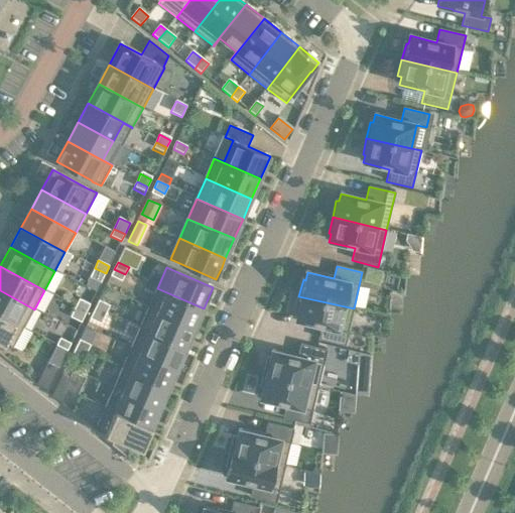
[(366,282),(383,284),(385,270),(368,267),(366,282)]
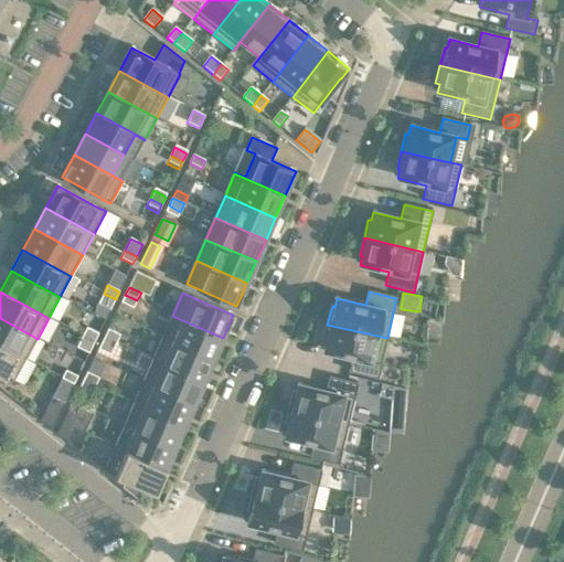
[(109,311),(116,299),(104,294),(98,305),(109,311)]
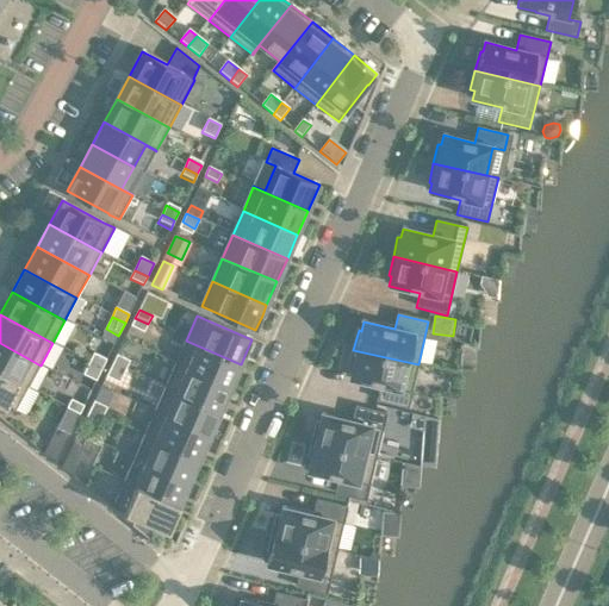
[(148,324),(135,318),(131,326),(144,332),(148,324)]
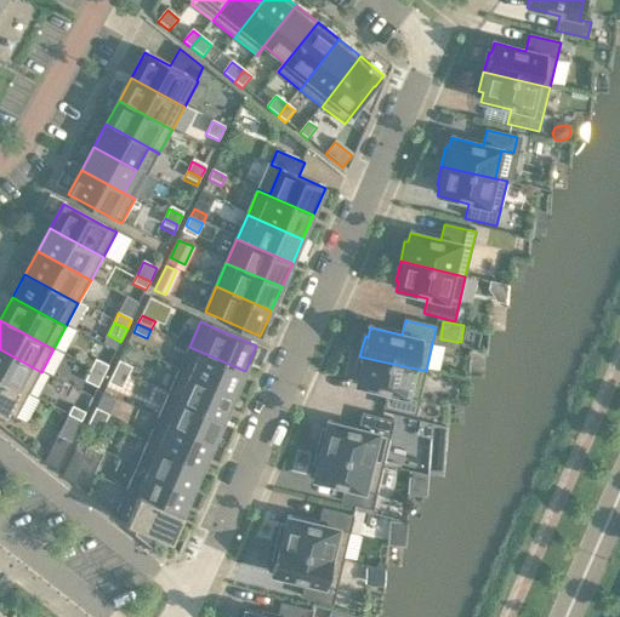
[(245,371),(189,347),(178,371),(234,395),(245,371)]
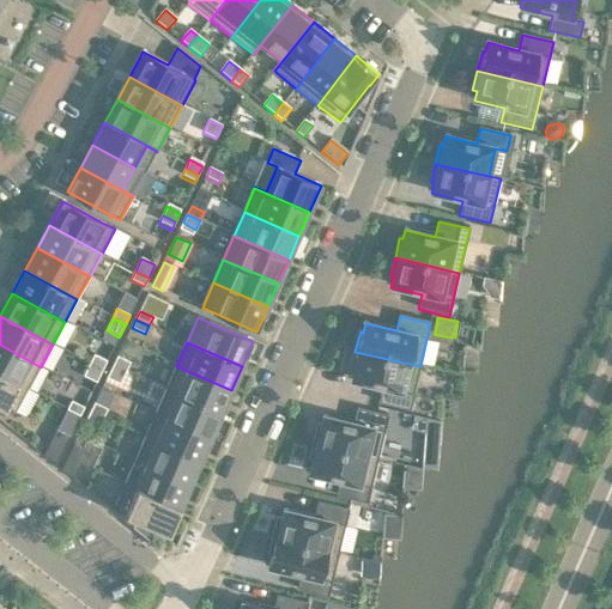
[(0,375),(28,390),(41,367),(0,345),(0,375)]
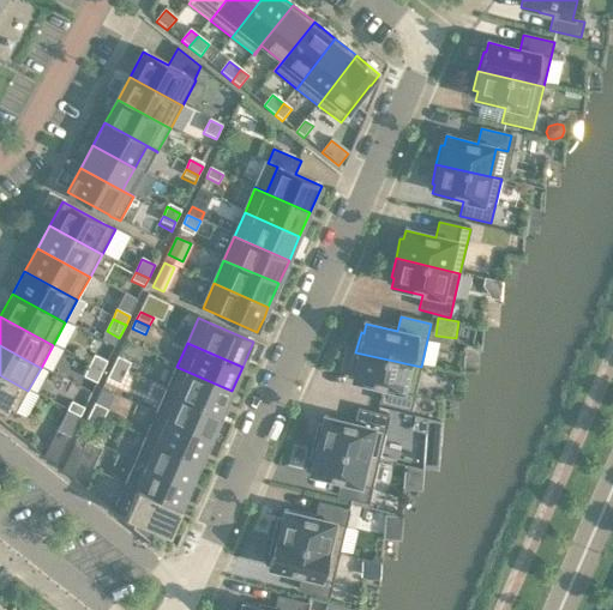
[(91,363),(54,345),(46,362),(83,379),(91,363)]
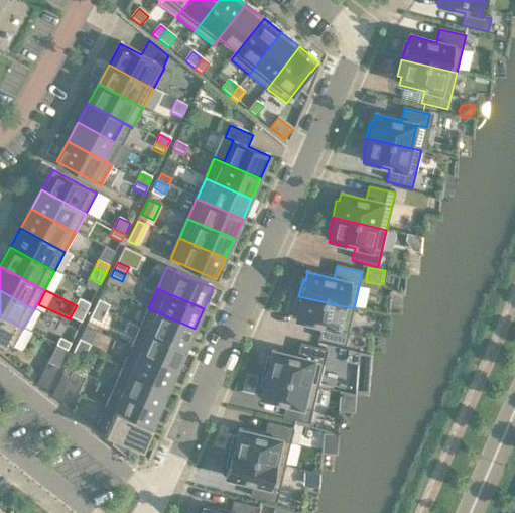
[(318,340),(345,346),(354,308),(298,296),(294,312),(297,313),(296,321),(322,327),(318,340)]
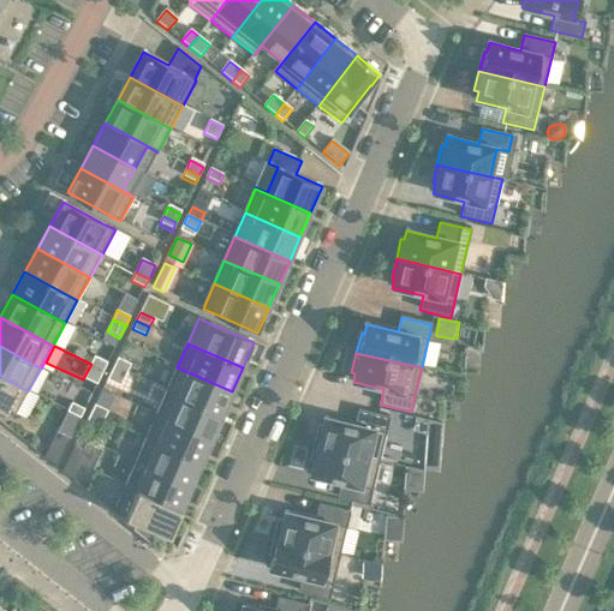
[(94,357),(90,365),(103,372),(107,364),(94,357)]
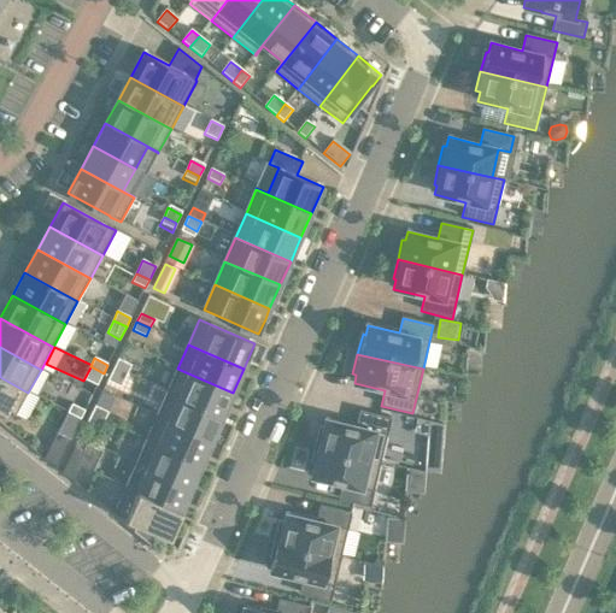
[(118,360),(113,369),(127,375),(132,366),(118,360)]
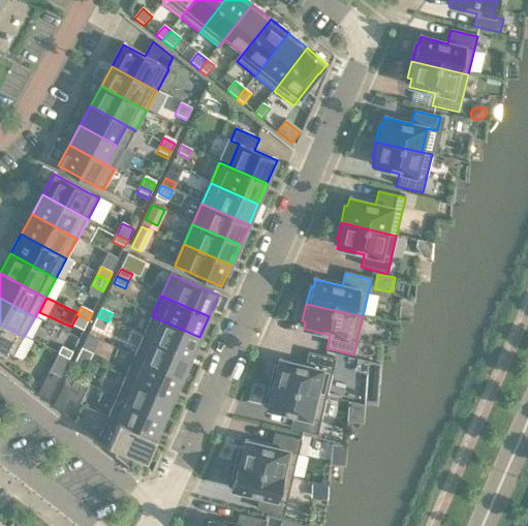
[(83,331),(89,320),(78,314),(72,326),(83,331)]
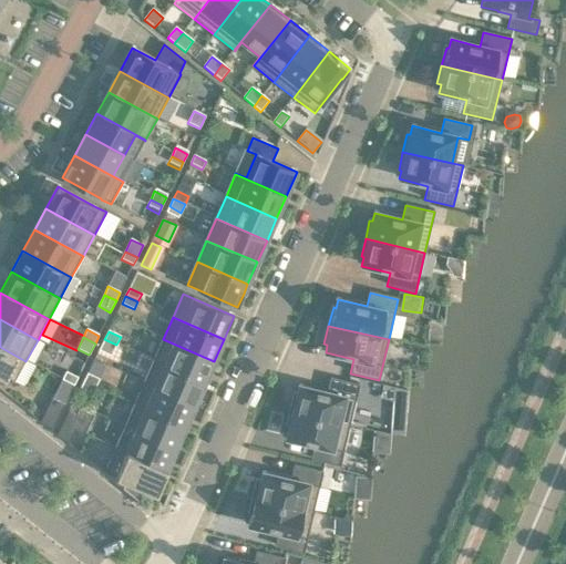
[(111,357),(116,345),(104,339),(99,351),(111,357)]
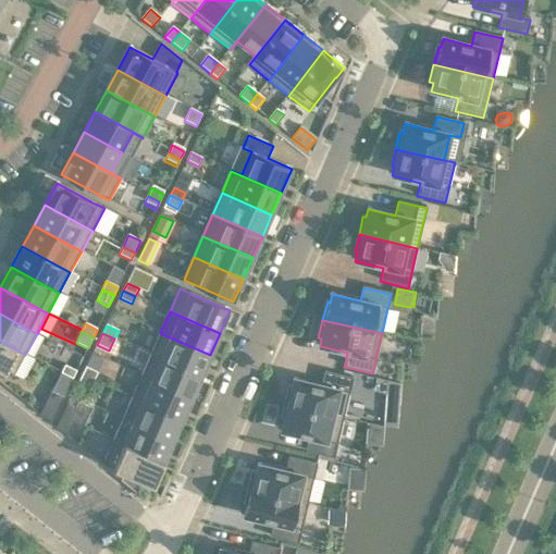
[(200,377),(210,355),(160,333),(151,355),(200,377)]
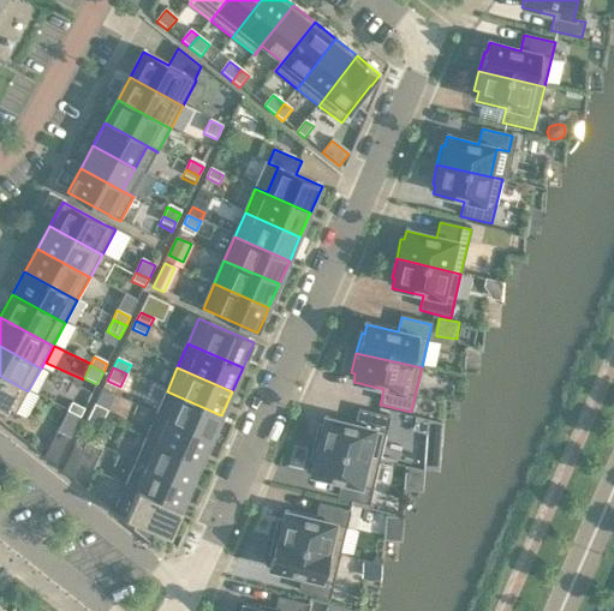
[(5,409),(16,415),(28,391),(0,376),(0,408),(4,411),(5,409)]
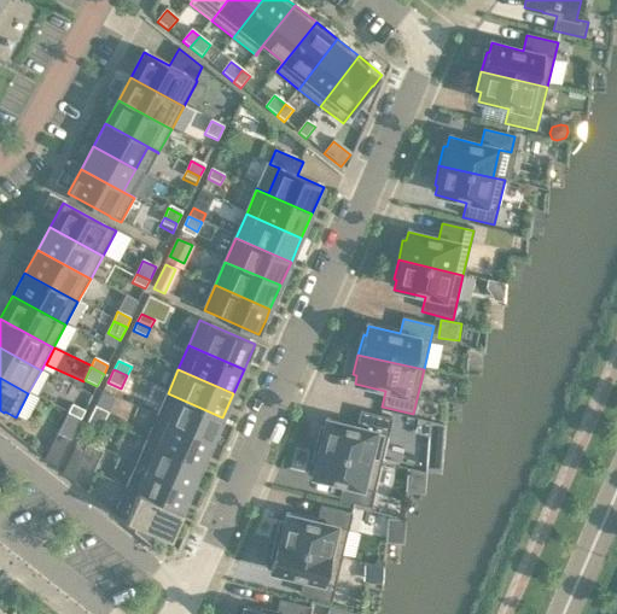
[(168,393),(157,417),(213,442),(222,417),(168,393)]
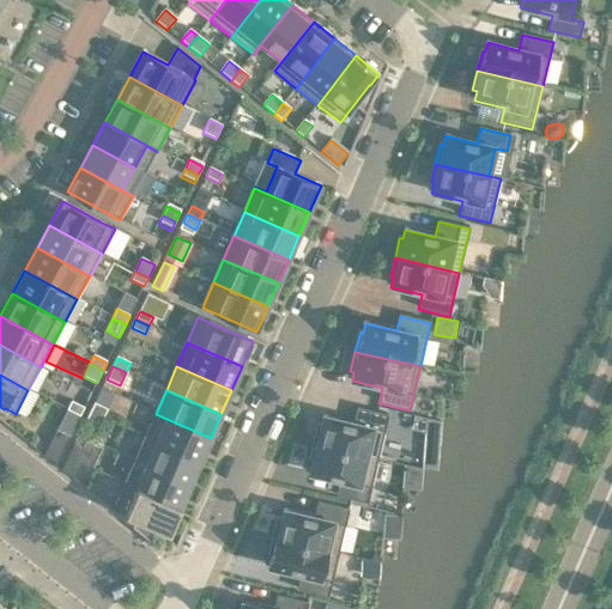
[(67,410),(80,418),(84,408),(71,402),(67,410)]
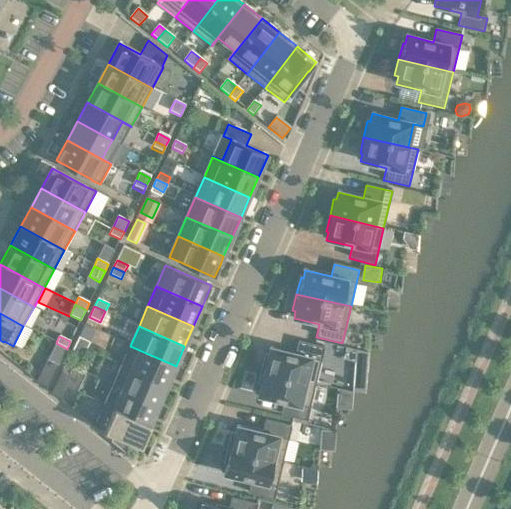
[(79,337),(75,345),(86,350),(90,343),(79,337)]
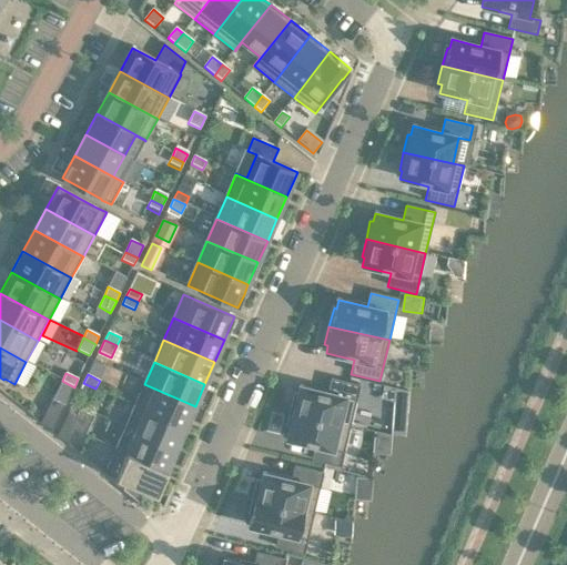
[(290,413),(350,426),(360,386),(331,380),(327,393),(300,386),(297,395),(294,394),(290,413)]
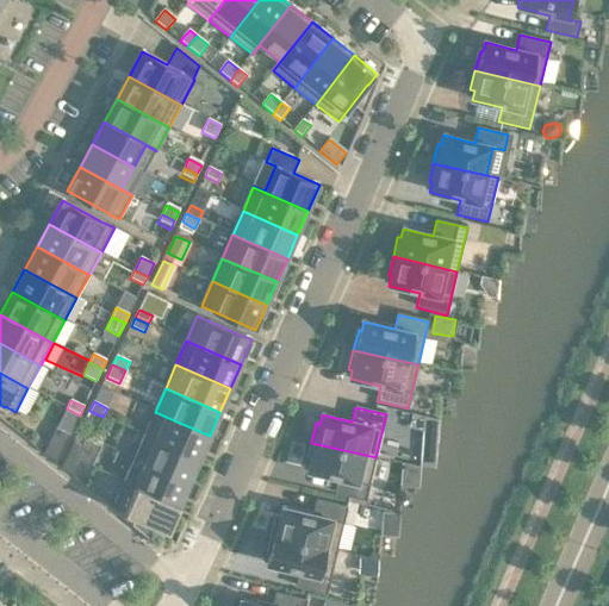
[(97,430),(103,417),(89,411),(84,423),(97,430)]
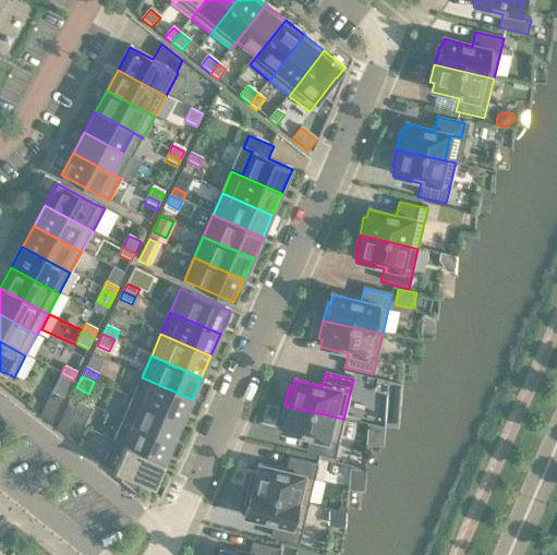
[(182,420),(192,399),(142,377),(132,398),(182,420)]
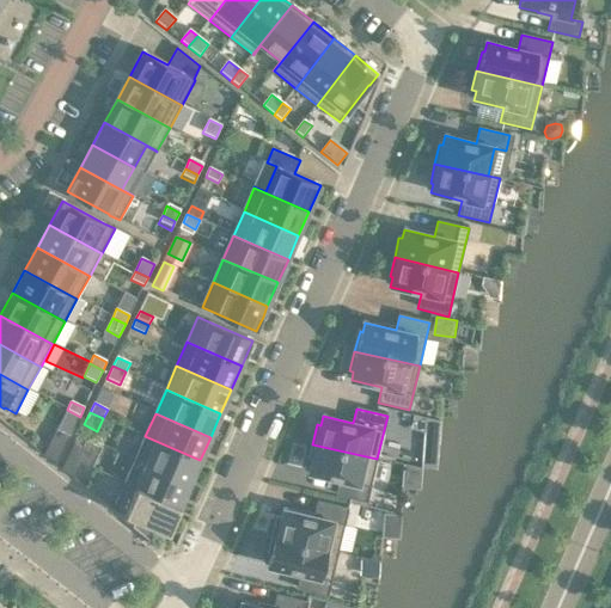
[(54,466),(55,466),(69,437),(56,430),(43,456),(56,462),(54,466)]
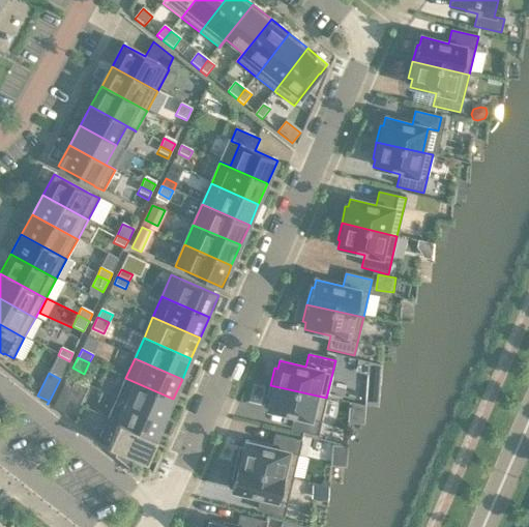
[(165,419),(173,399),(125,378),(117,399),(165,419)]
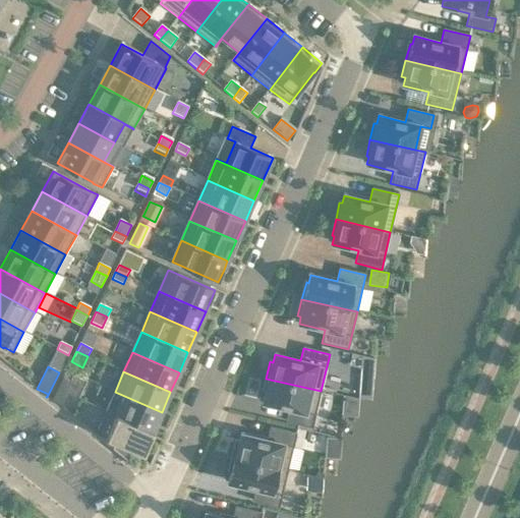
[(74,385),(63,379),(52,401),(62,406),(61,408),(62,409),(69,396),(74,385)]
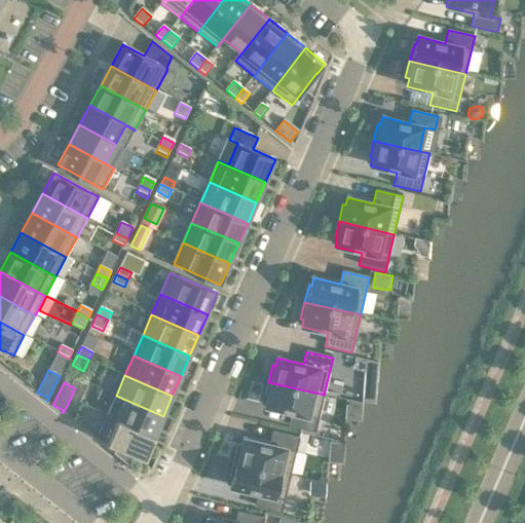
[(315,433),(324,395),(268,382),(264,399),(267,400),(265,407),(292,413),(289,426),(315,433)]
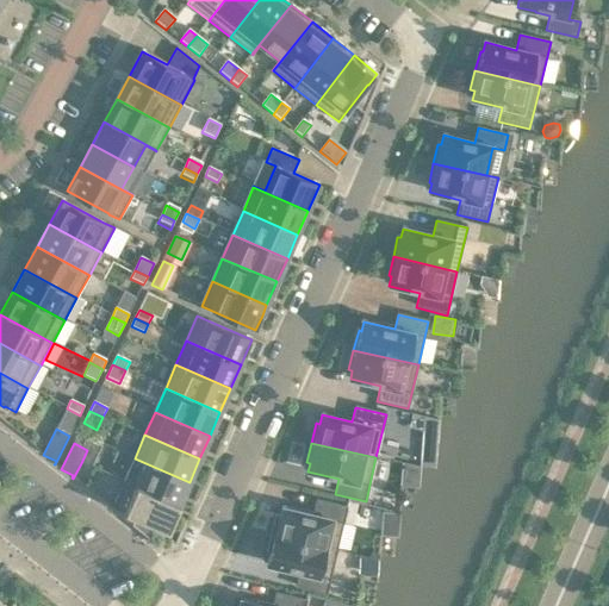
[(87,450),(81,463),(89,467),(97,455),(87,450)]
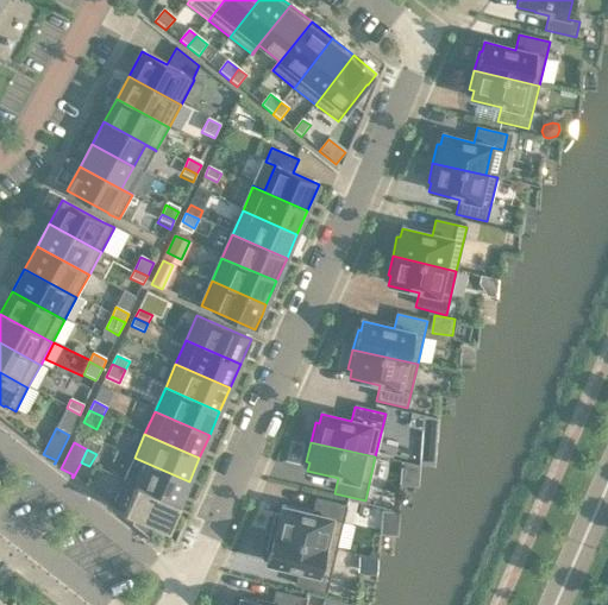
[(179,505),(189,481),(135,458),(124,481),(179,505)]
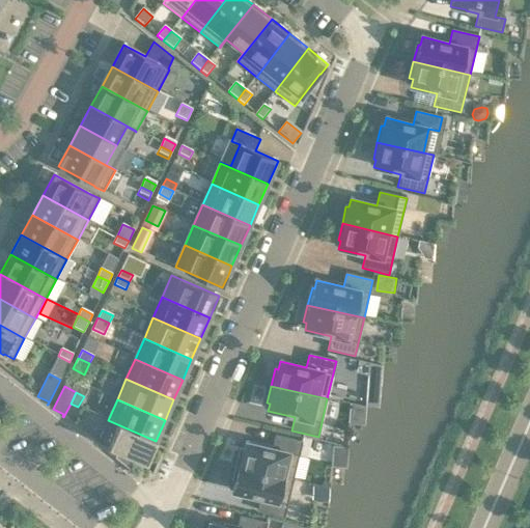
[(146,463),(156,441),(108,420),(99,442),(119,451),(116,459),(130,469),(135,457),(146,463)]
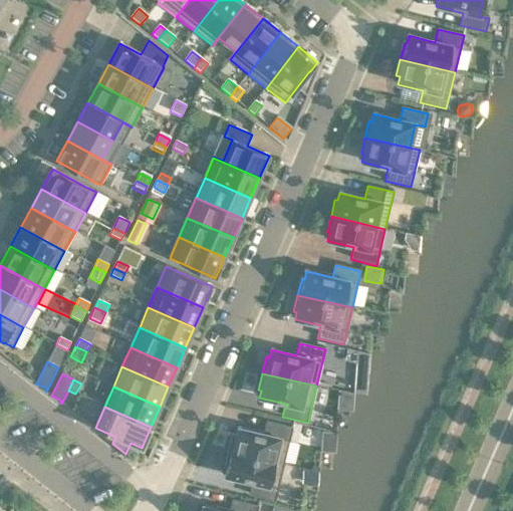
[(228,452),(283,465),(292,428),(266,422),(264,435),(238,429),(236,437),(232,435),(228,452)]
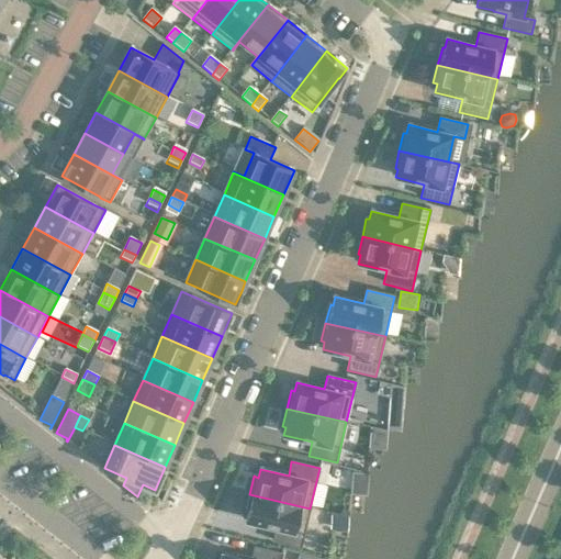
[(301,549),(310,509),(249,494),(246,512),(248,513),(246,522),(276,528),(272,543),(301,549)]
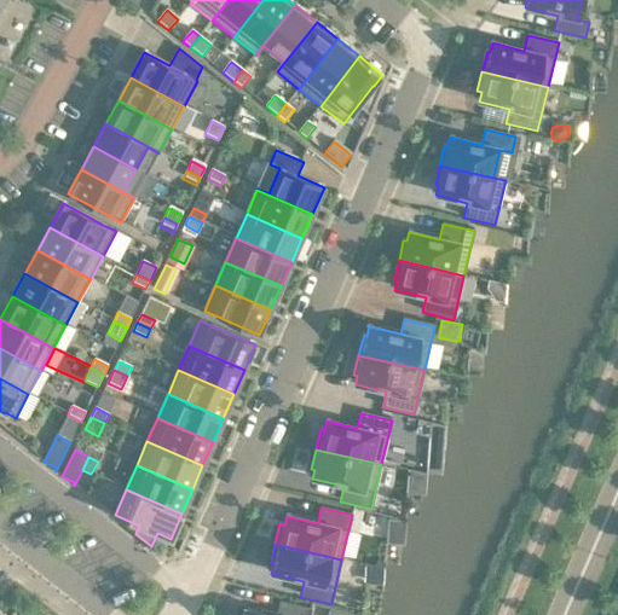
[(310,614),(311,610),(279,602),(277,614),(261,614),(243,610),(242,614),(310,614)]
